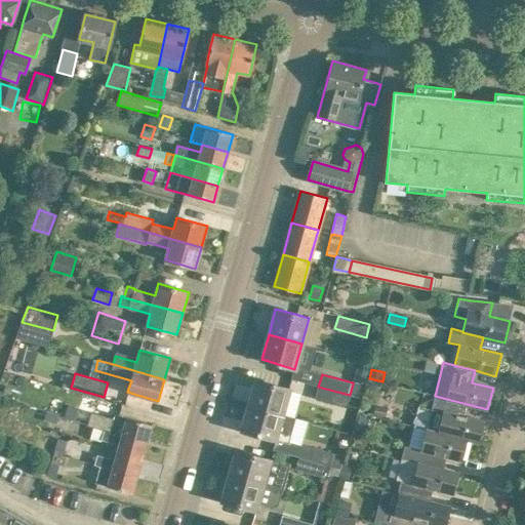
[(255,379),(248,405),(282,414),(289,389),(275,385),(255,379)]
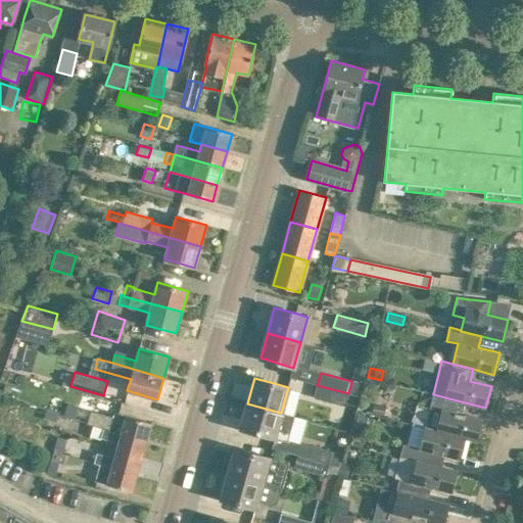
[(351,382),(348,393),(360,396),(364,385),(351,382)]
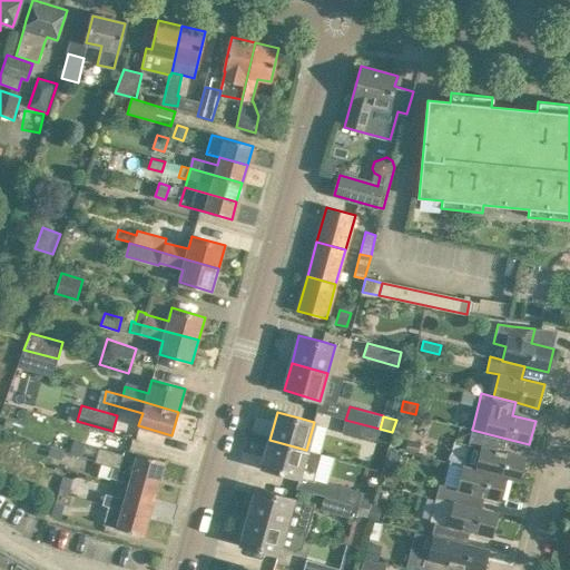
[(375,443),(380,429),(345,420),(342,433),(375,443)]
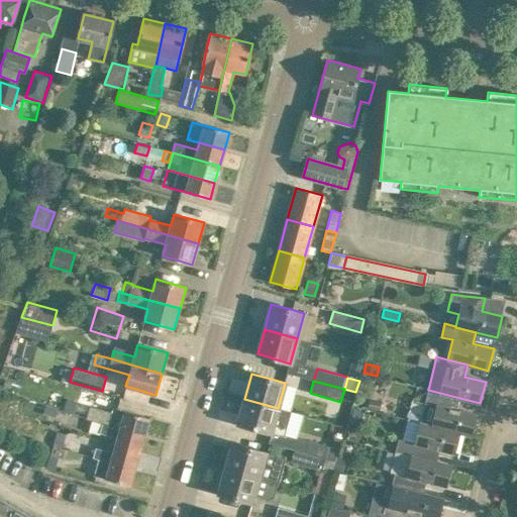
[(459,398),(428,390),(425,403),(435,405),(431,425),(459,433),(472,436),(477,414),(456,409),(459,398)]
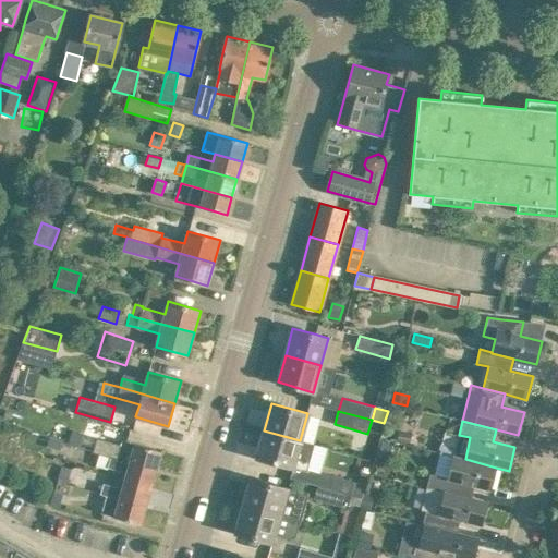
[(292,468),(300,440),(264,431),(256,458),(292,468)]
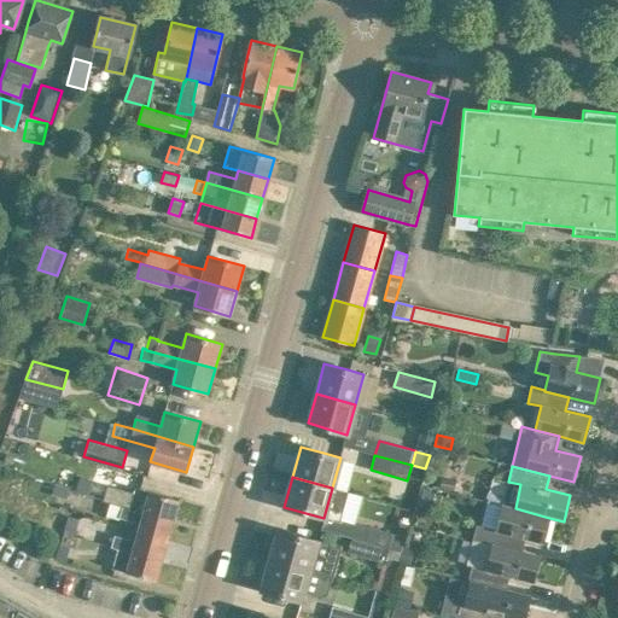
[(80,478),(76,493),(86,495),(91,481),(80,478)]
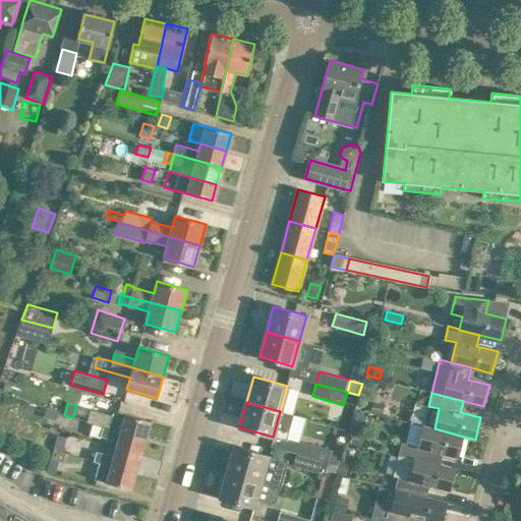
[(371,403),(370,412),(383,414),(384,405),(371,403)]
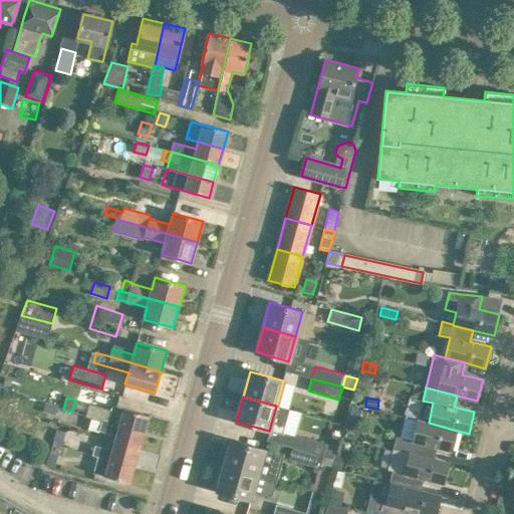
[(39,418),(52,422),(57,406),(43,402),(39,418)]
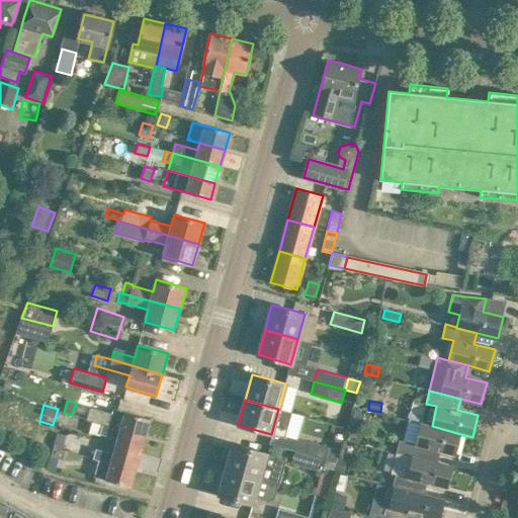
[(90,407),(86,419),(92,421),(102,424),(145,435),(150,419),(130,414),(113,409),(111,413),(90,407)]
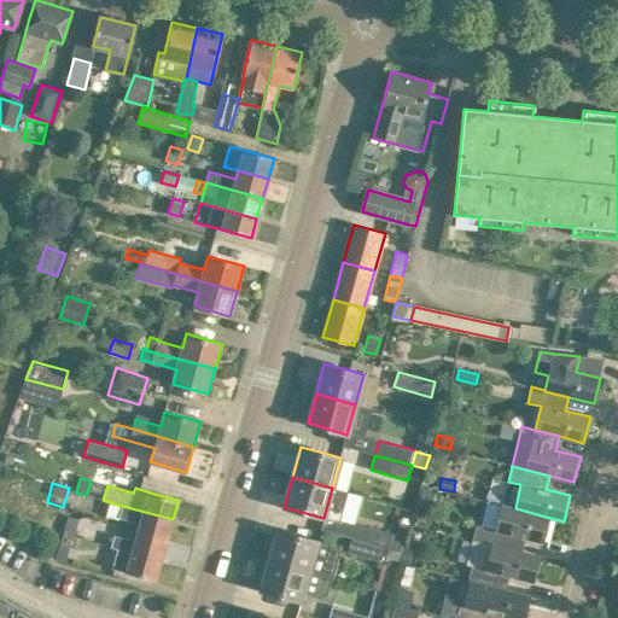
[(424,489),(419,505),(430,507),(433,491),(424,489)]
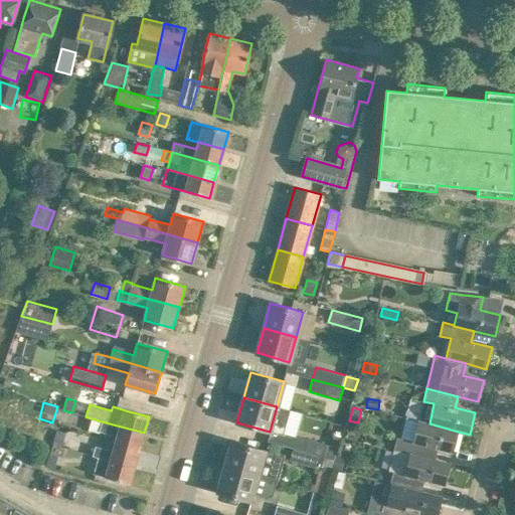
[(401,439),(398,451),(430,458),(433,447),(453,452),(458,432),(430,423),(417,420),(412,441),(401,439)]
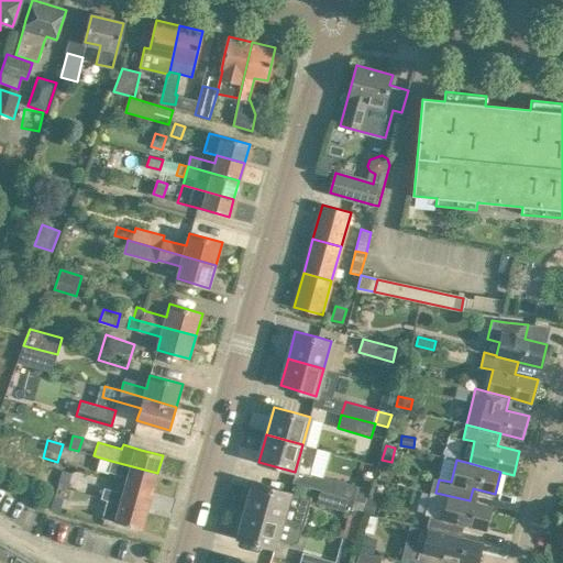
[(111,461),(109,472),(128,477),(127,484),(152,492),(155,481),(157,473),(111,461)]
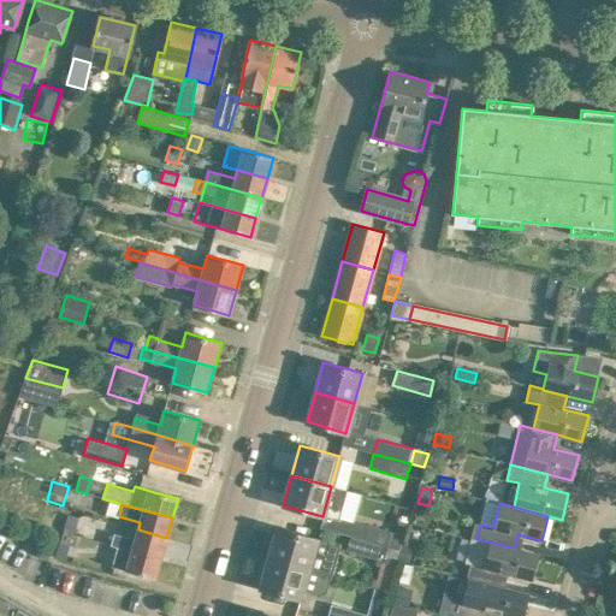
[(69,514),(64,529),(84,535),(88,520),(69,514)]
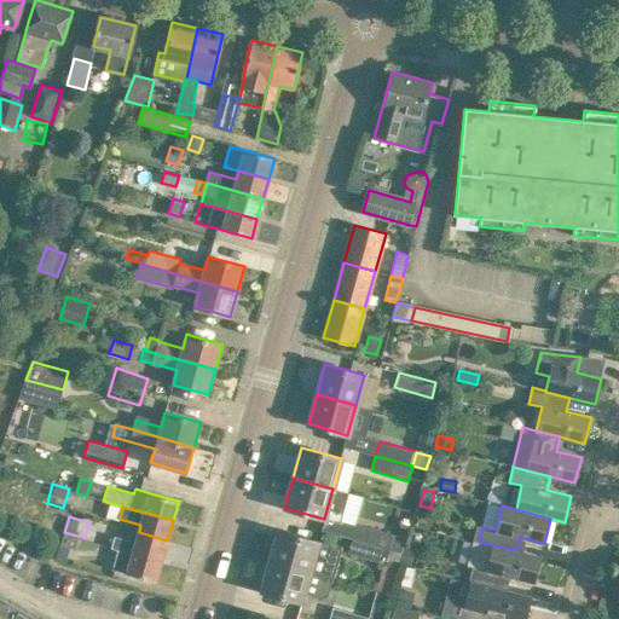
[(370,528),(366,543),(389,549),(393,534),(370,528)]
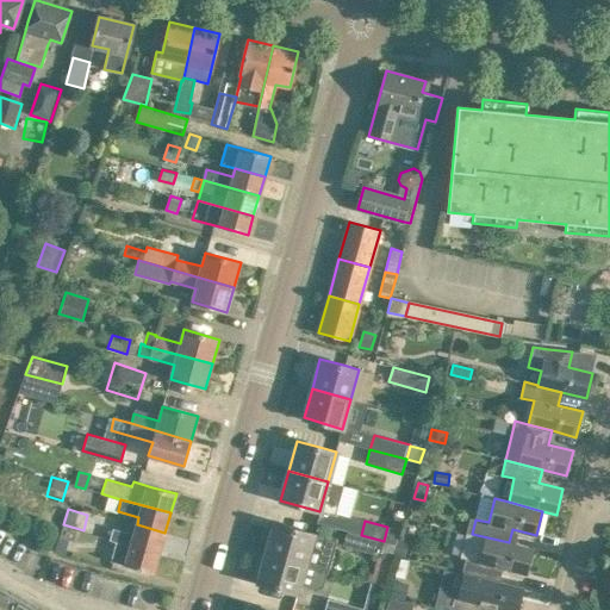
[(266,553),(328,570),(336,541),(313,535),(297,529),(274,523),(266,553)]
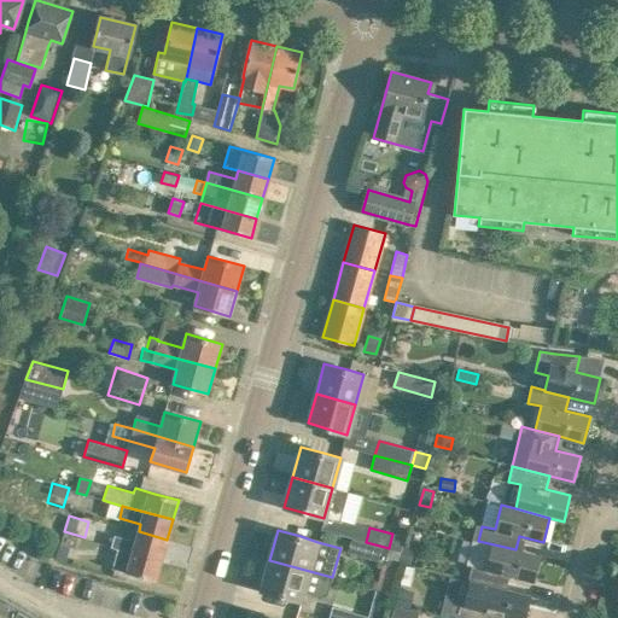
[(114,540),(111,547),(118,549),(161,561),(163,553),(167,540),(139,531),(135,541),(115,535),(114,540)]
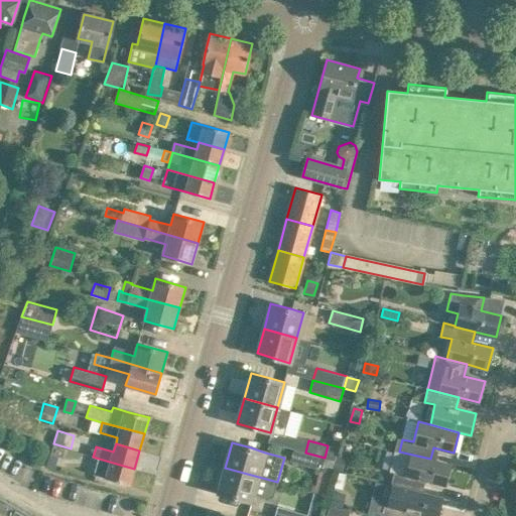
[(328,445),(325,458),(335,461),(336,457),(339,448),(328,445)]
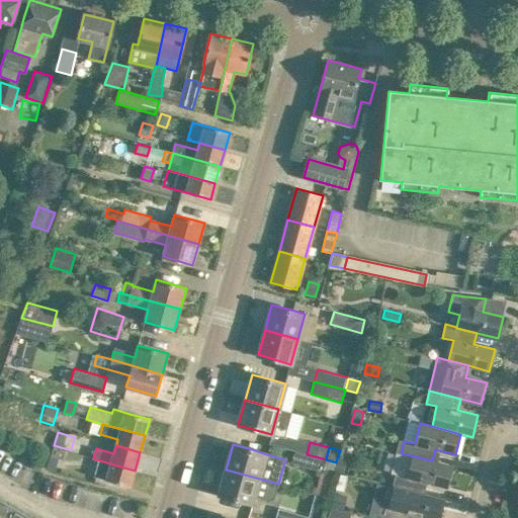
[(322,471),(326,459),(307,454),(294,450),(291,463),(322,471)]
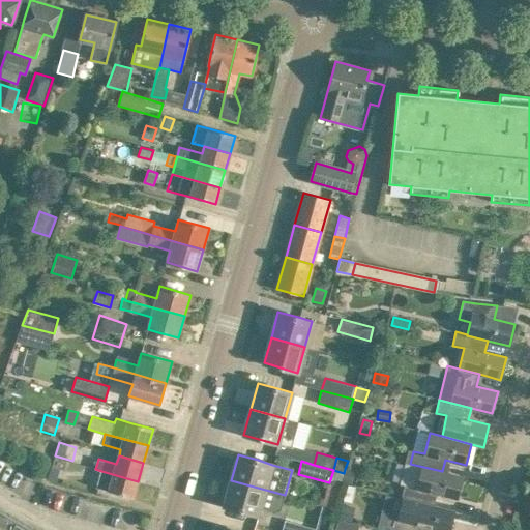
[(405,486),(402,498),(434,505),(436,494),(458,499),(464,476),(442,471),(410,464),(406,463),(400,484),(405,486)]
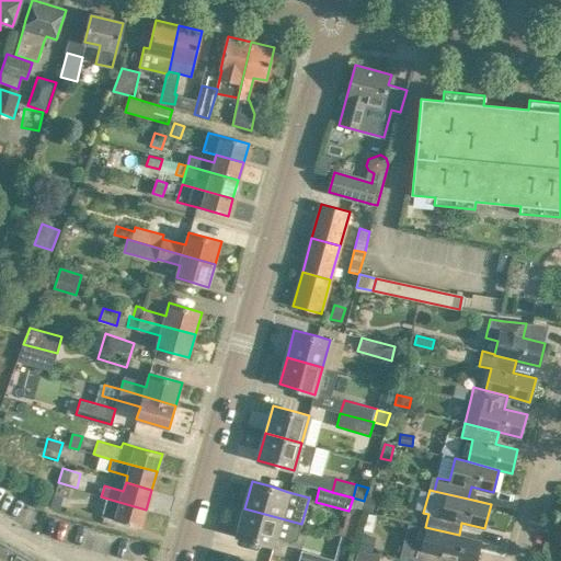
[(54,494),(50,506),(60,510),(65,496),(54,494)]
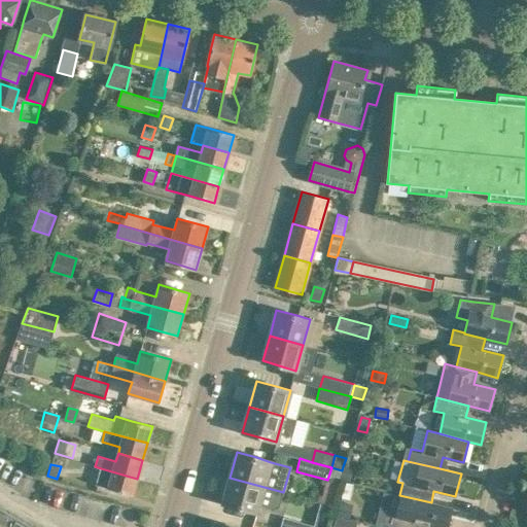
[(342,470),(340,481),(344,482),(347,483),(351,468),(343,466),(342,470)]
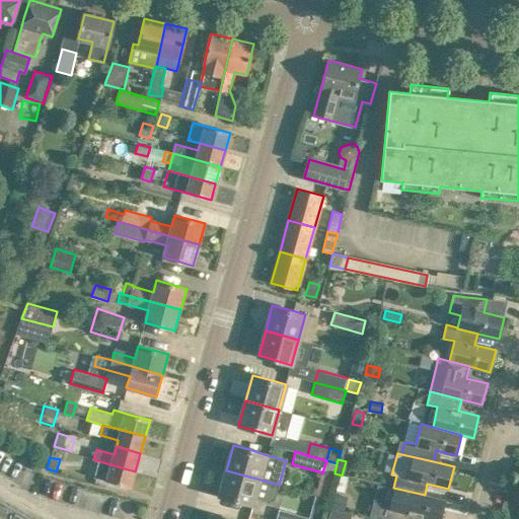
[(326,460),(322,472),(334,475),(335,473),(337,463),(326,460)]
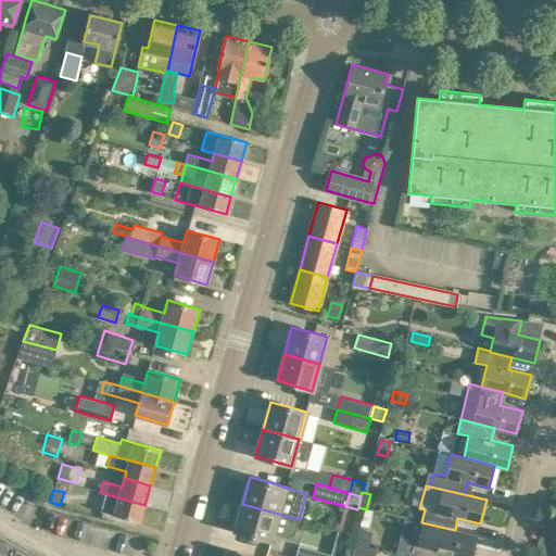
[(106,494),(101,512),(140,522),(144,505),(106,494)]
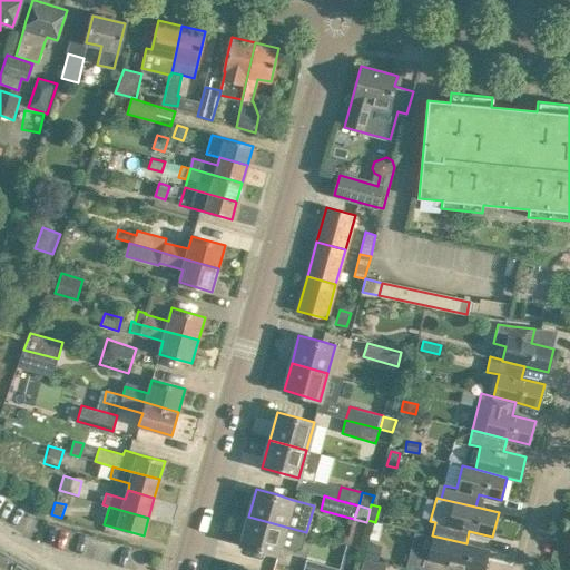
[(248,517),(241,544),(277,554),(281,546),(301,552),(306,532),(248,517)]
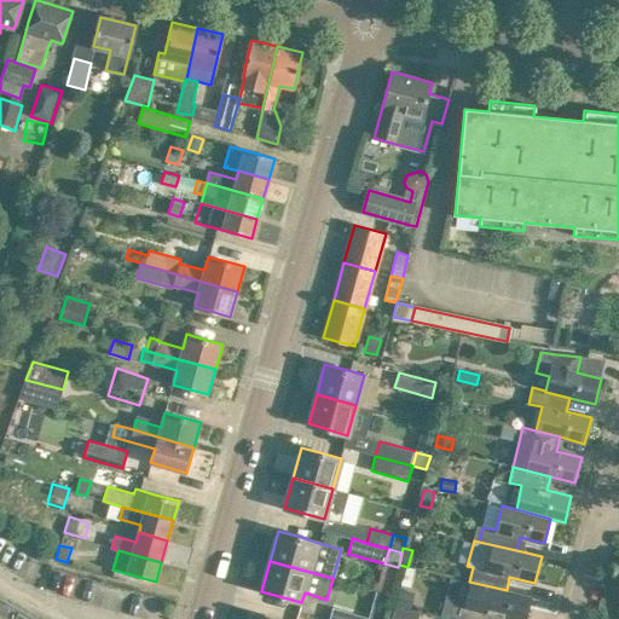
[(469,582),(458,618),(498,618),(501,615),(512,618),(525,618),(532,596),(507,590),(469,582)]
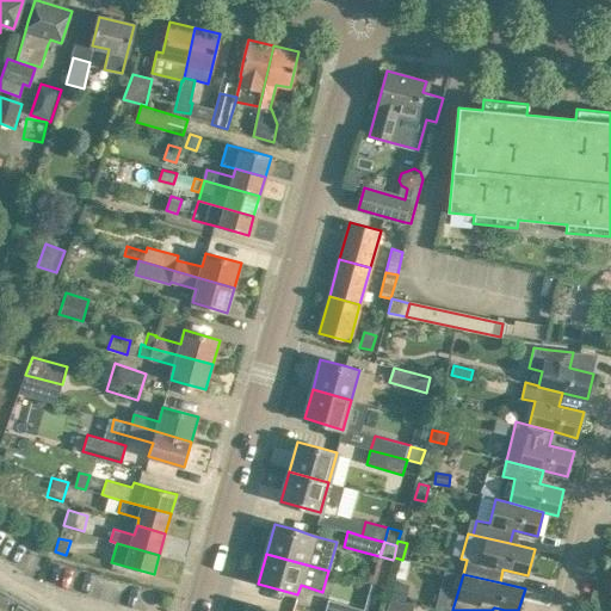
[(408,586),(394,582),(390,598),(406,600),(408,586)]
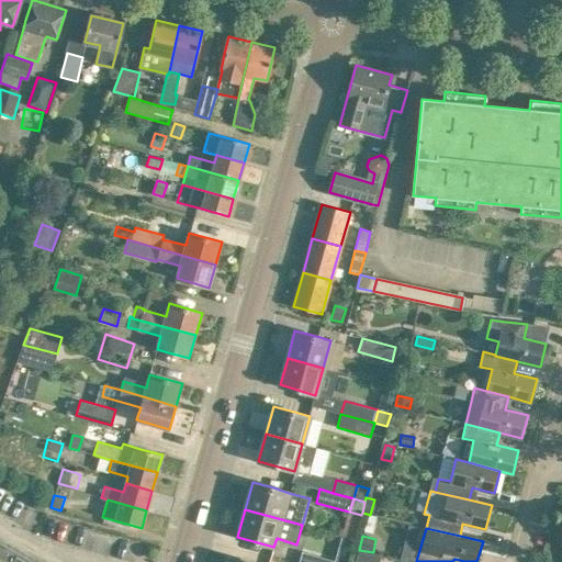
[(0,561),(37,561),(0,540),(0,561)]
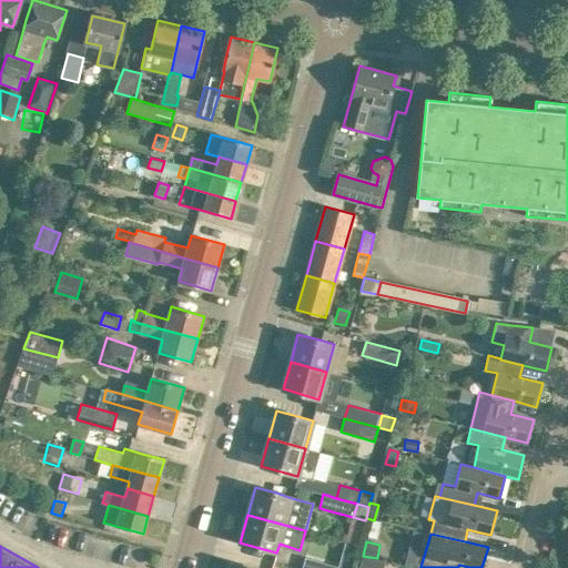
[(305,557),(302,567),(338,567),(340,567),(305,557)]
